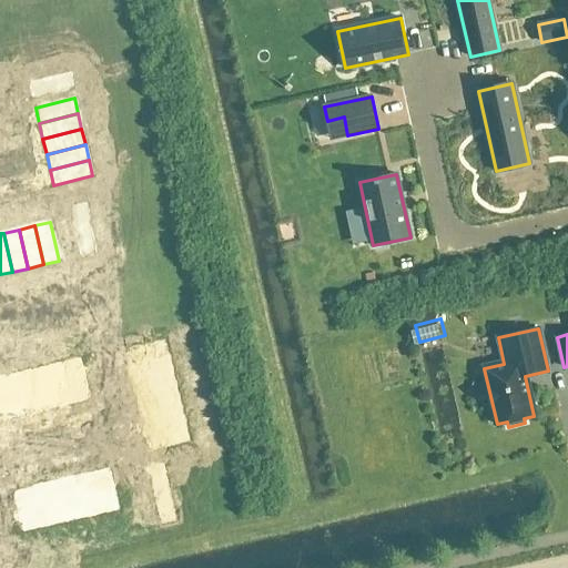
[(79,361),(63,364),(73,403),(89,399),(79,361)]
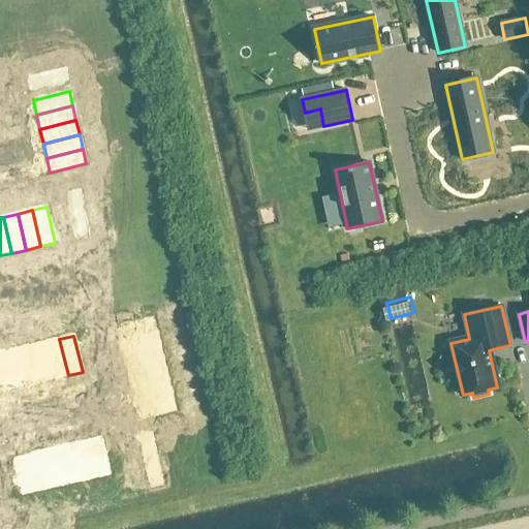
[(59,339),(44,343),(54,379),(68,375),(59,339)]
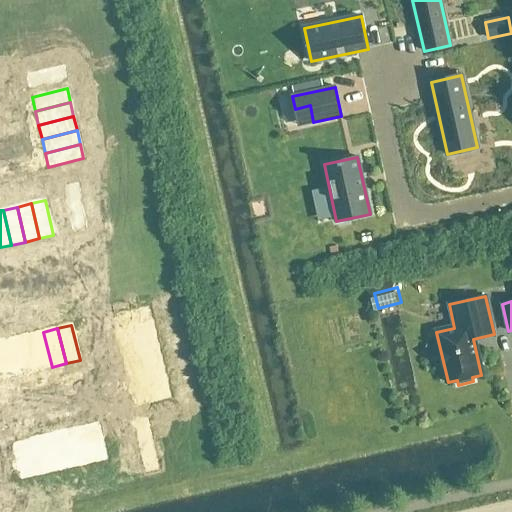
[(154,328),(119,337),(122,351),(157,342),(154,328)]
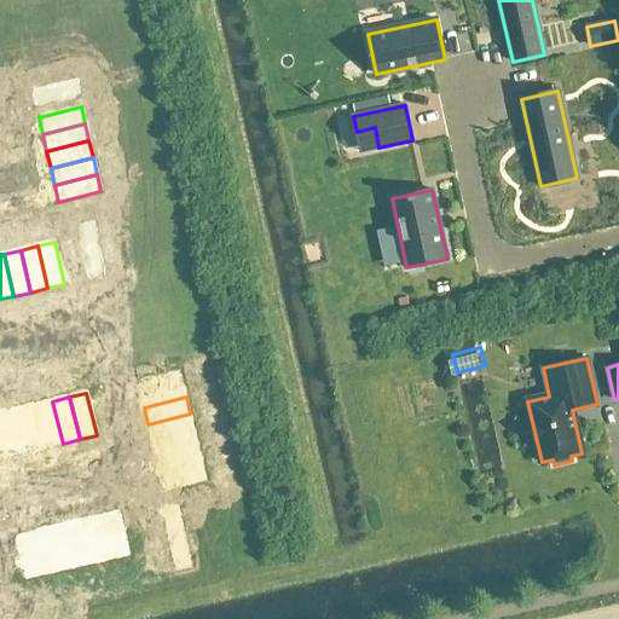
[(52,401),(35,405),(46,447),(63,444),(52,401)]
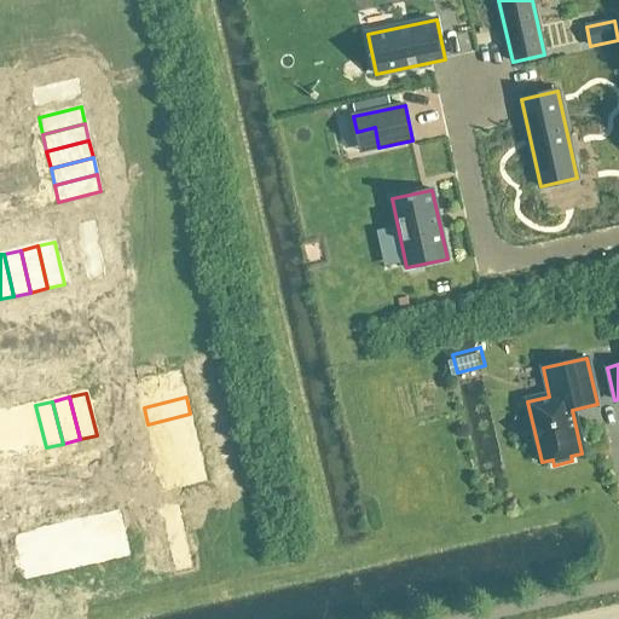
[(35,405),(18,409),(29,451),(46,447),(35,405)]
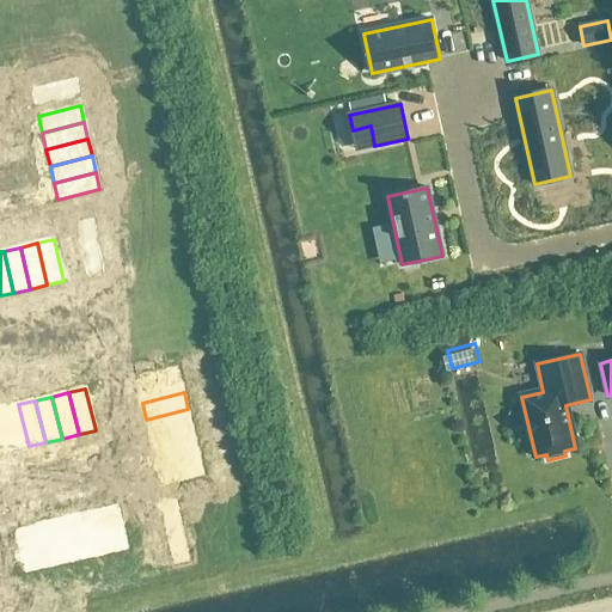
[(18,404),(1,409),(12,451),(29,446),(18,404)]
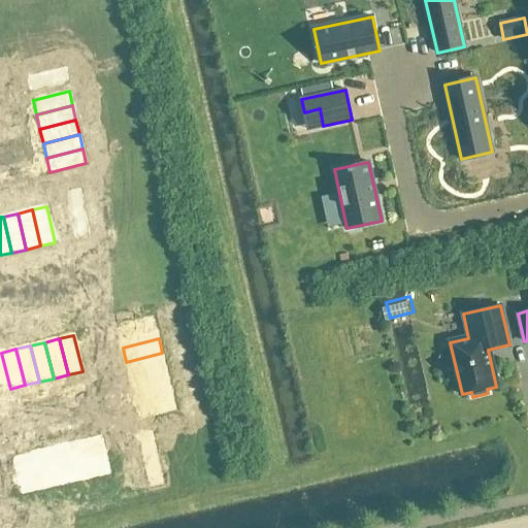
[(1,353),(0,353),(0,391),(10,389),(1,353)]
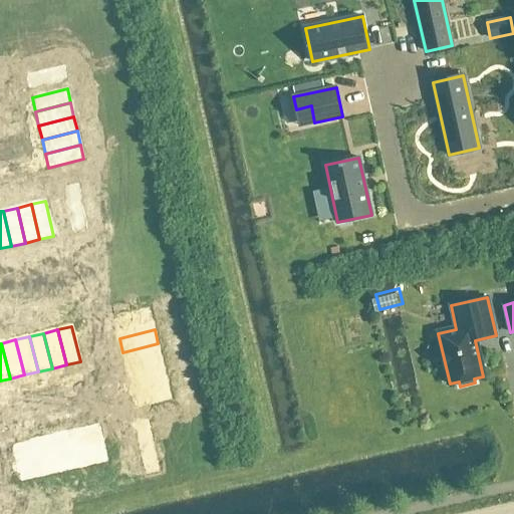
[(158,343),(122,352),(125,366),(161,357),(158,343)]
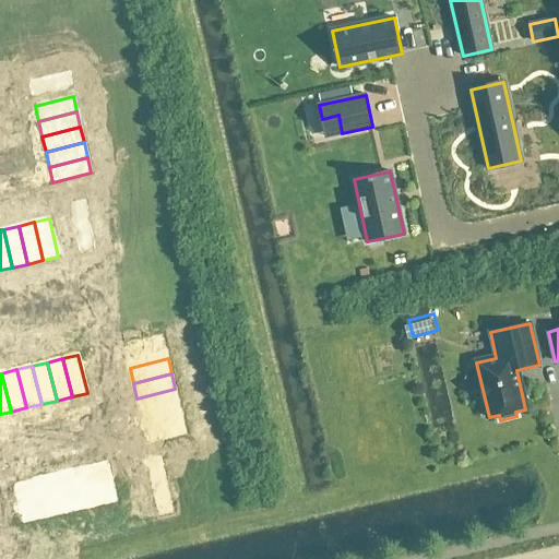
[(175,389),(137,399),(141,414),(179,404),(175,389)]
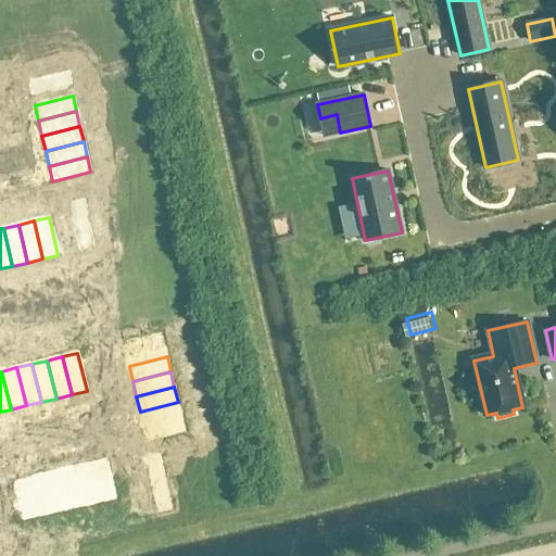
[(178,402),(140,412),(143,427),(181,417),(178,402)]
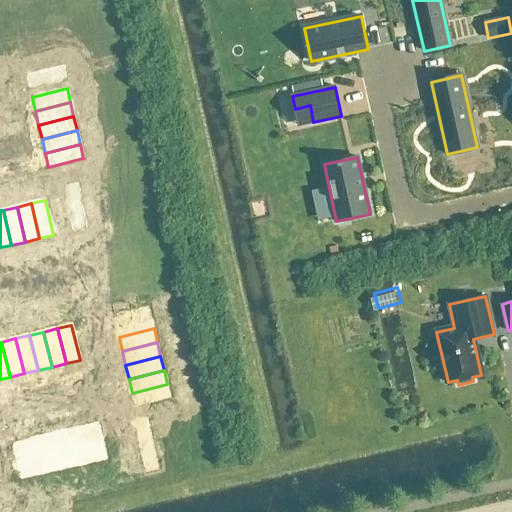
[(167,384),(132,393),(135,407),(170,399),(167,384)]
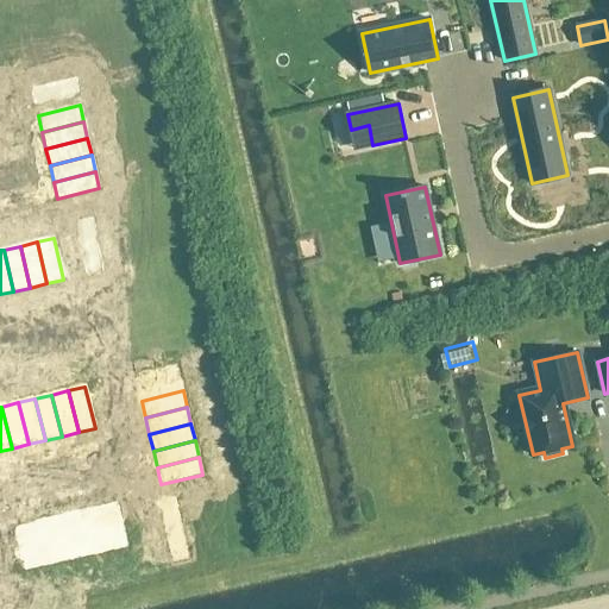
[(117,506),(100,509),(110,551),(126,547),(117,506)]
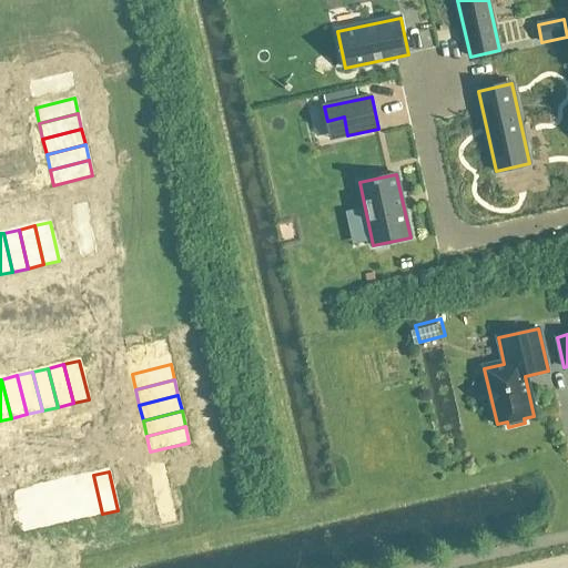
[(93,475),(78,478),(87,517),(102,514),(93,475)]
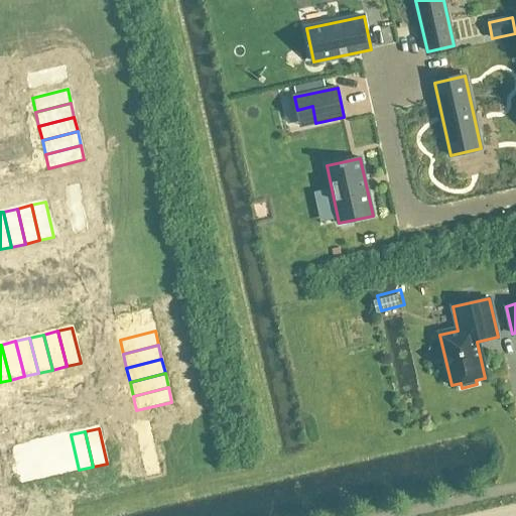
[(71,434),(56,438),(65,474),(79,470),(71,434)]
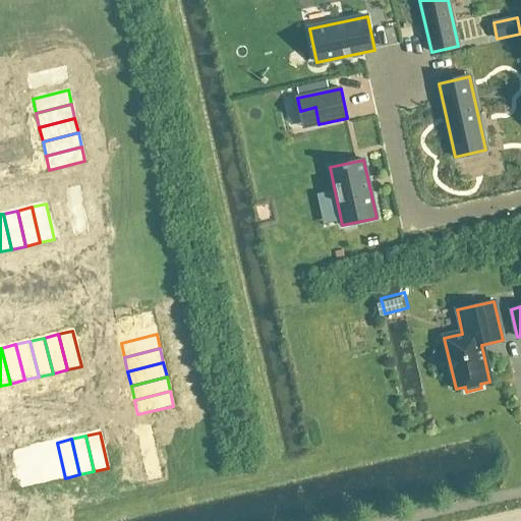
[(57,443),(43,446),(51,481),(65,478),(57,443)]
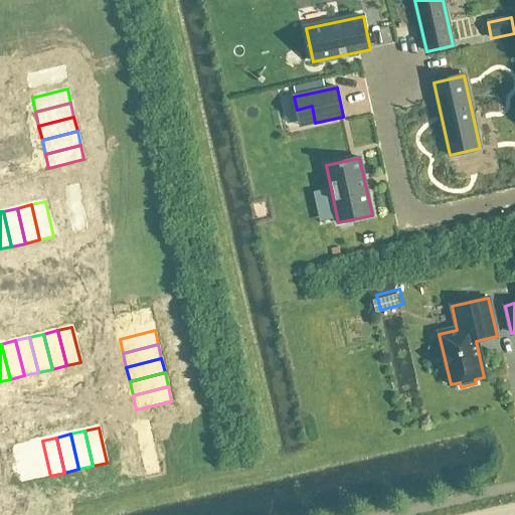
[(42,441),(28,444),(36,480),(50,476),(42,441)]
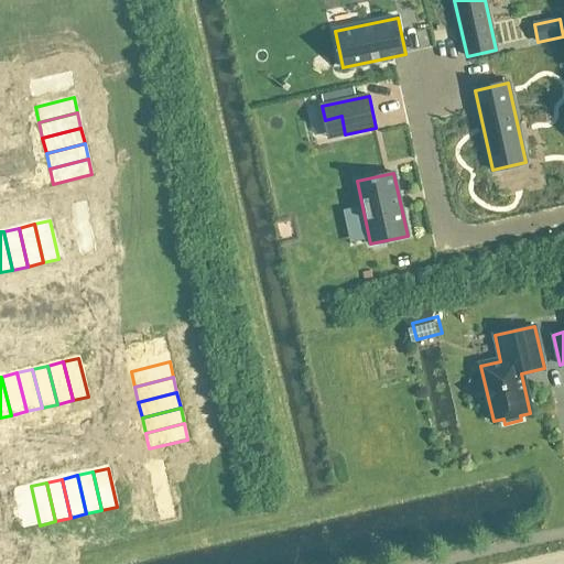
[(31,486),(15,490),(24,529),(40,525),(31,486)]
